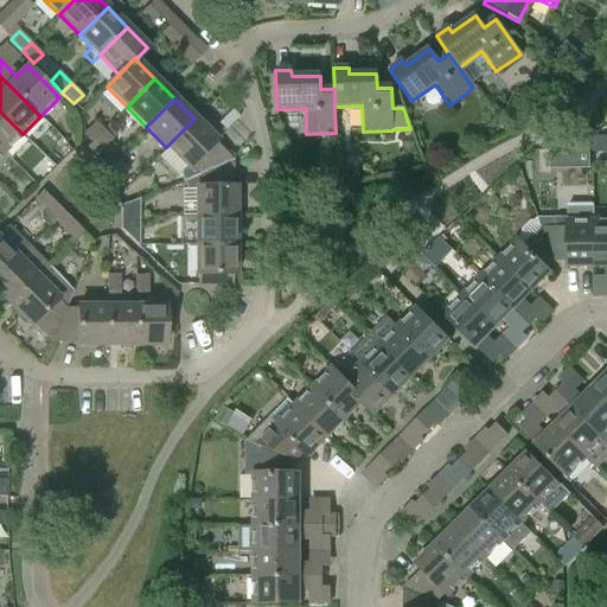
[(0,148),(4,153),(23,134),(0,112),(0,148)]
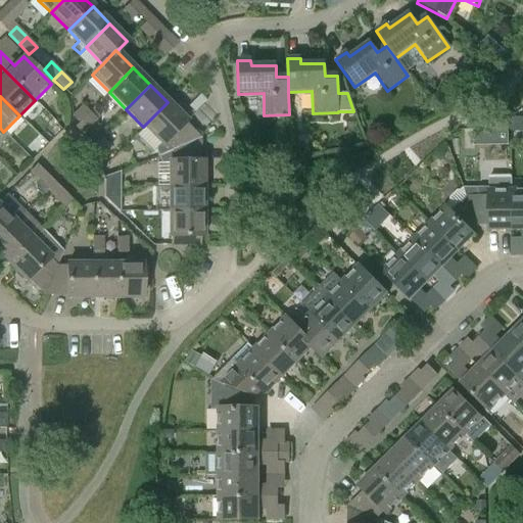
[(143,127),(161,144),(155,149),(158,157),(199,140),(183,124),(186,122),(168,102),(143,127)]
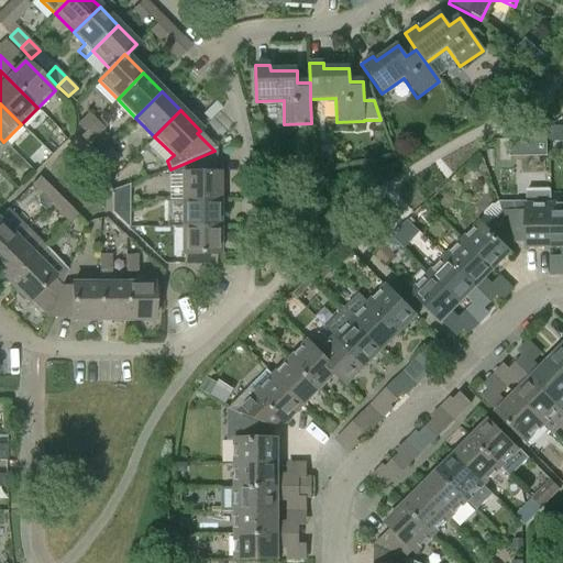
[(85,131),(96,120),(89,113),(78,124),(85,131)]
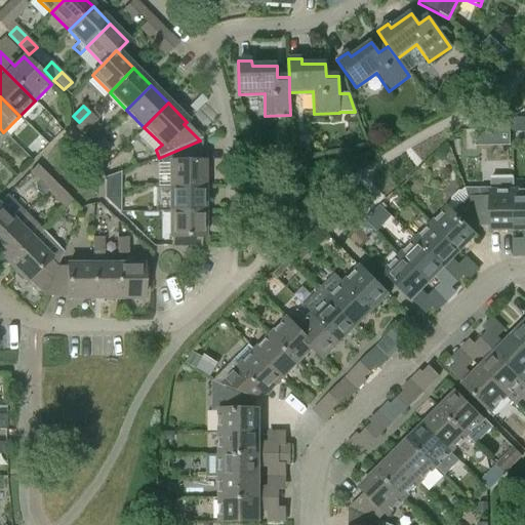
[(97,120),(89,112),(79,122),(87,130),(97,120)]
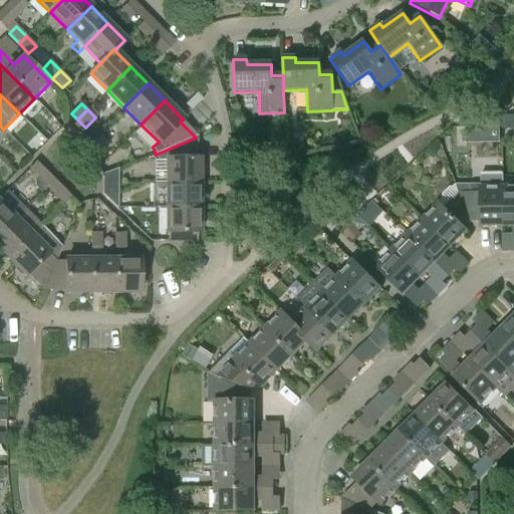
[(500,124),(457,129),(458,144),(502,140),(500,124)]
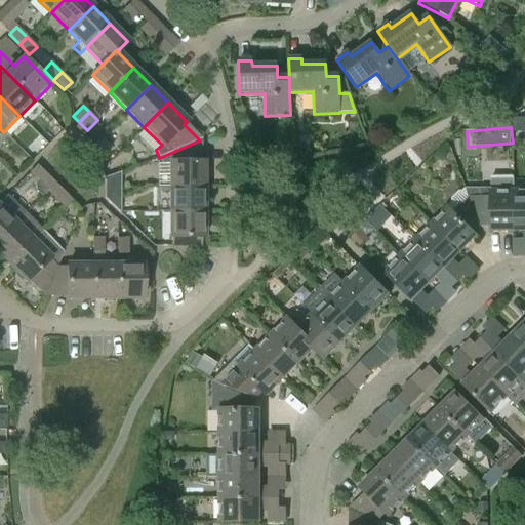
[(99,137),(92,145),(103,156),(111,148),(99,137)]
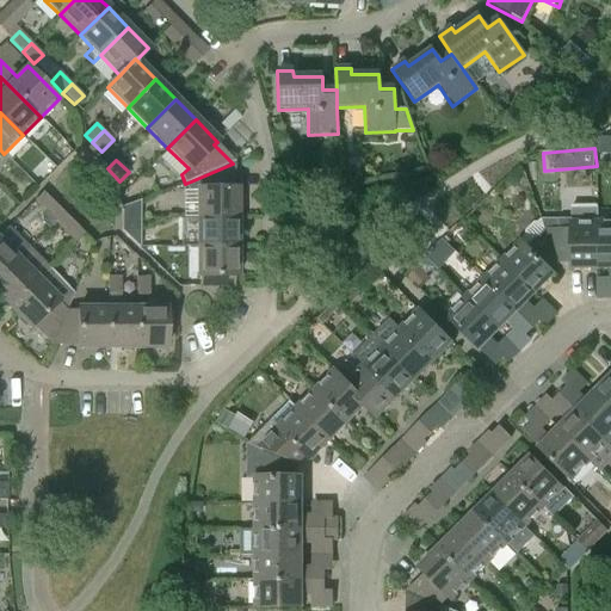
[(197,191),(198,218),(238,218),(238,189),(233,189),(233,164),(185,184),(187,191),(197,191)]
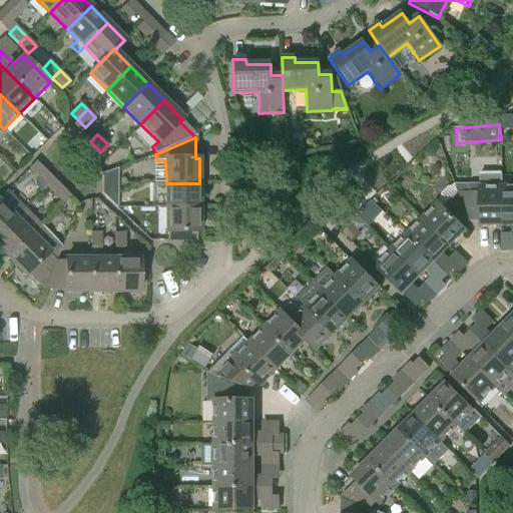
[(282,147),(270,148),(270,160),(282,160),(282,147)]
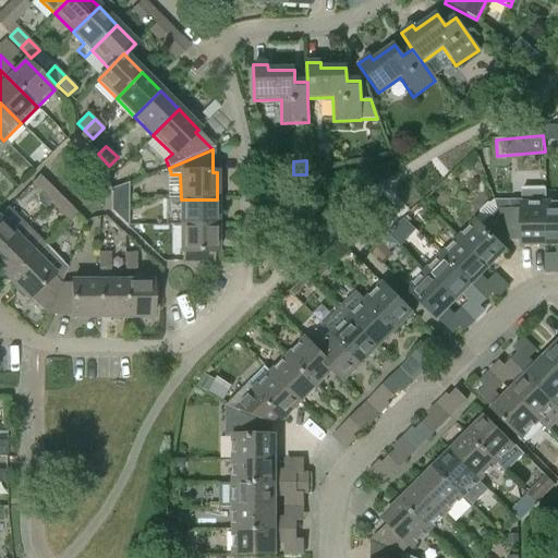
[(39,176),(32,183),(39,192),(37,194),(38,202),(45,208),(50,203),(59,194),(39,176)]
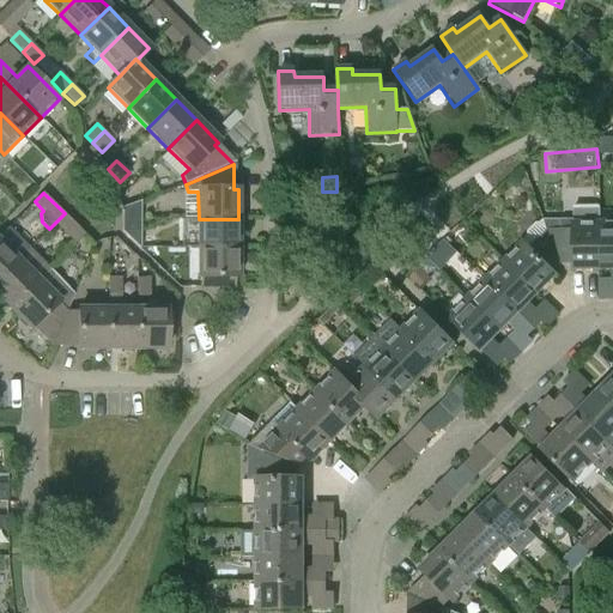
[(122,220),(141,220),(141,201),(122,207),(122,220)]
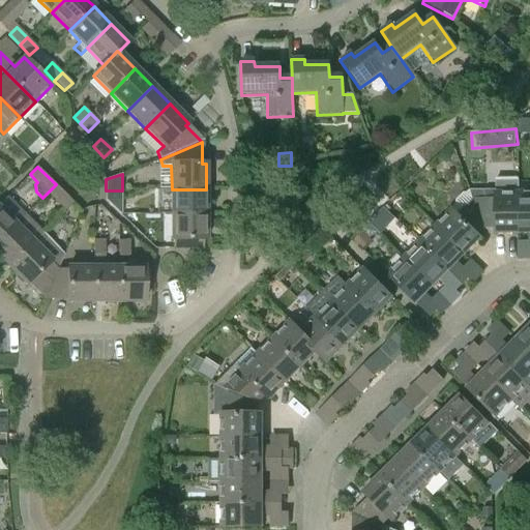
[(473,201),(484,227),(496,226),(496,232),(519,232),(518,193),(520,193),(519,181),(495,181),(496,199),(484,199),(484,188),(468,188),(469,192),(473,201)]
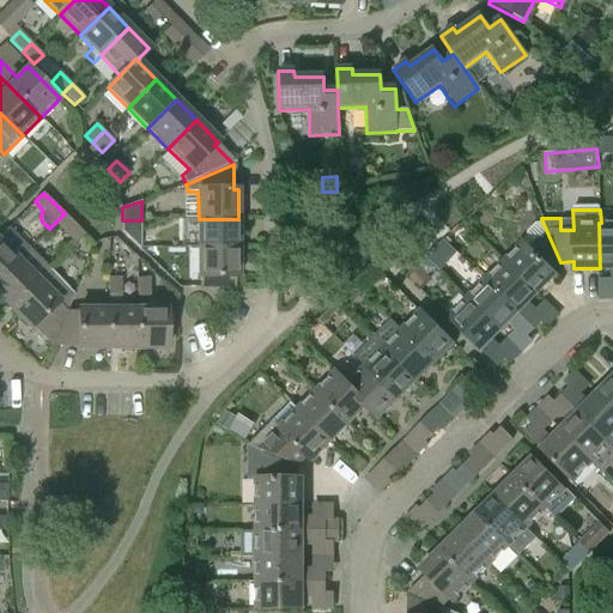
[(65,213),(55,223),(76,243),(84,234),(65,213)]
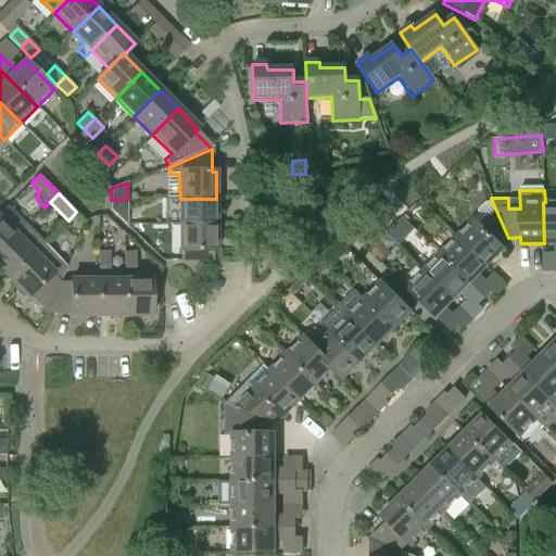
[(180,199),(180,225),(216,225),(216,199),(180,199)]
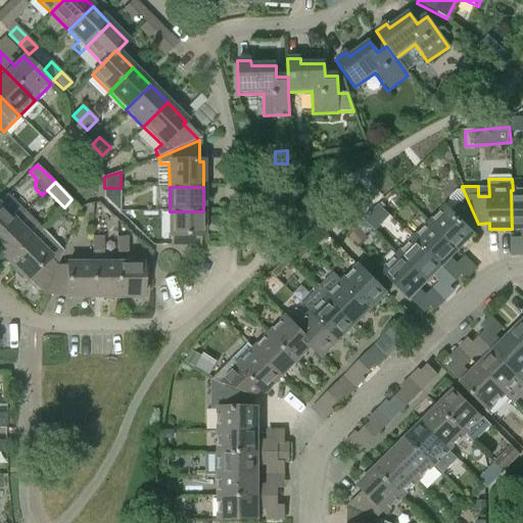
[(121,198),(121,188),(104,188),(104,198),(121,214),(121,198)]
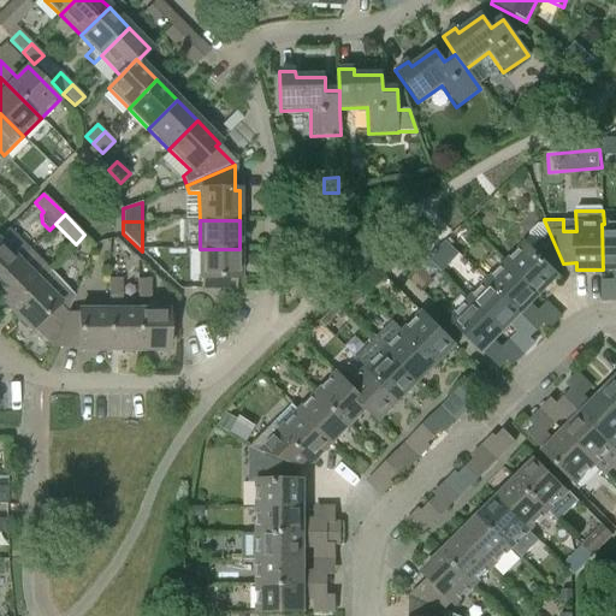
[(505,265),(538,296),(557,277),(554,273),(563,264),(550,234),(545,223),(543,225),(538,225),(529,234),(529,237),(523,243),(525,246),(505,265)]
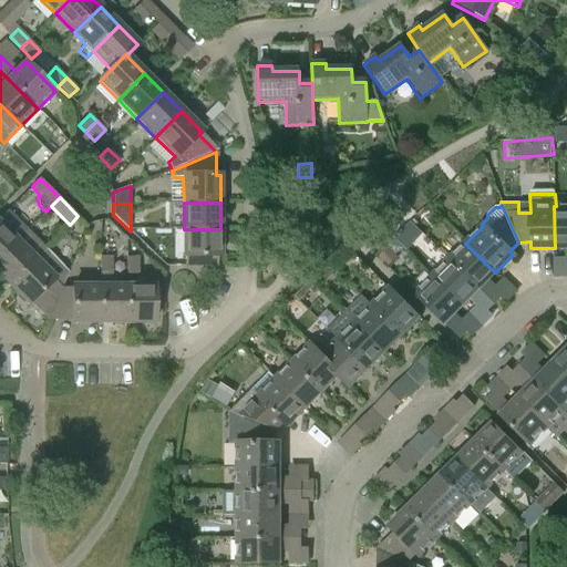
[(566,206),(556,206),(554,206),(555,248),(566,247),(566,206)]
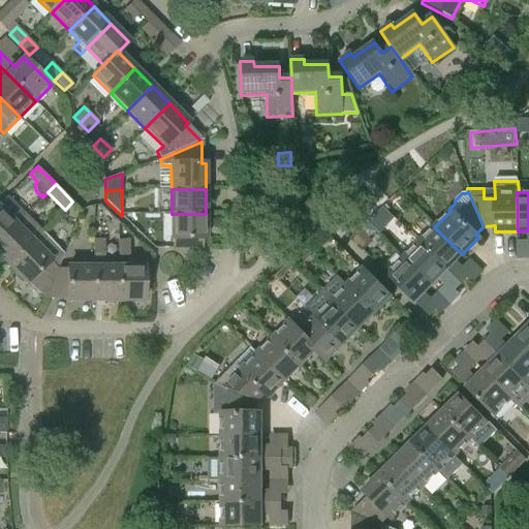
[(0,240),(25,215),(7,197),(0,204),(0,240)]
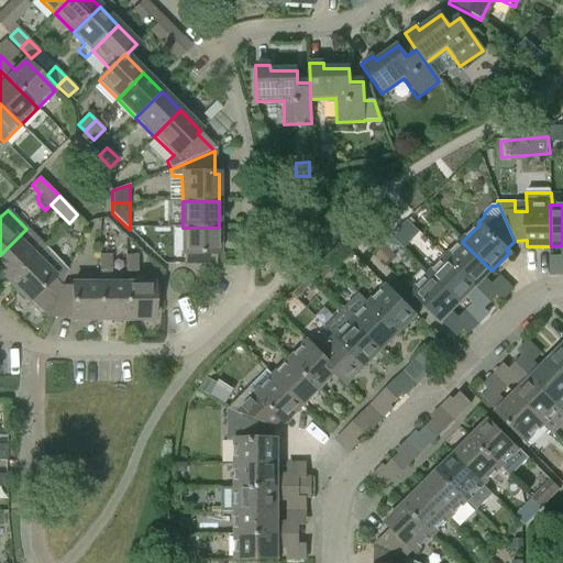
[(183,255),(184,255),(184,264),(201,264),(201,255),(219,255),(219,228),(183,228),(183,255)]
